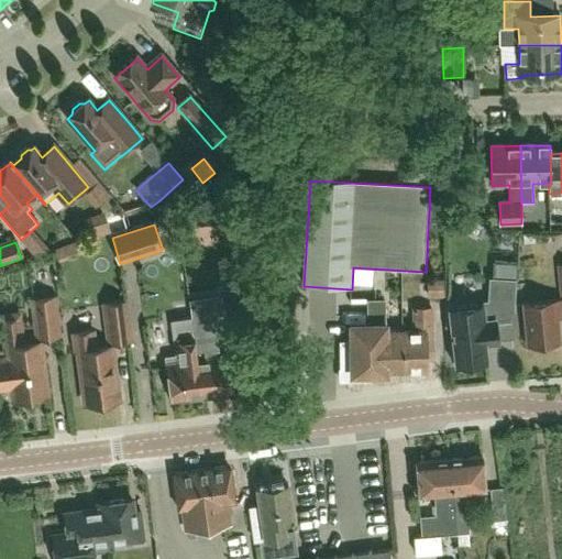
[(430,273),(433,302),(450,299),(448,272),(430,273)]
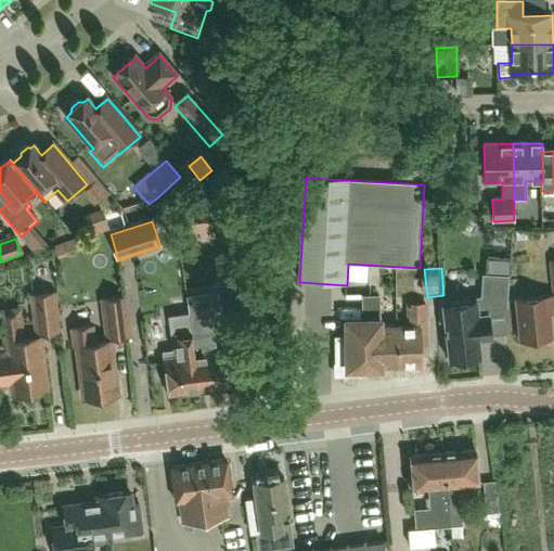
[(482,277),(481,298),(475,299),(475,304),(447,307),(449,324),(446,324),(447,337),(442,337),(445,358),(449,357),(450,361),(480,358),(478,341),(491,340),(489,317),(485,317),(485,312),(507,310),(510,278),(482,277)]
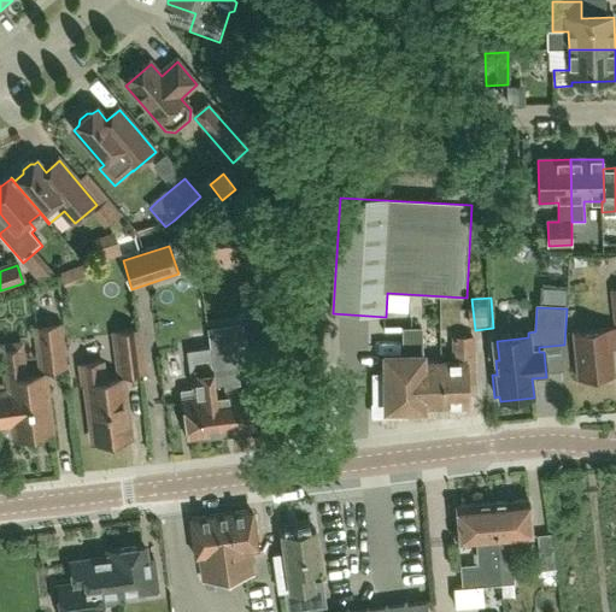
[(33,329),(35,348),(39,375),(69,371),(63,325),(33,329)]
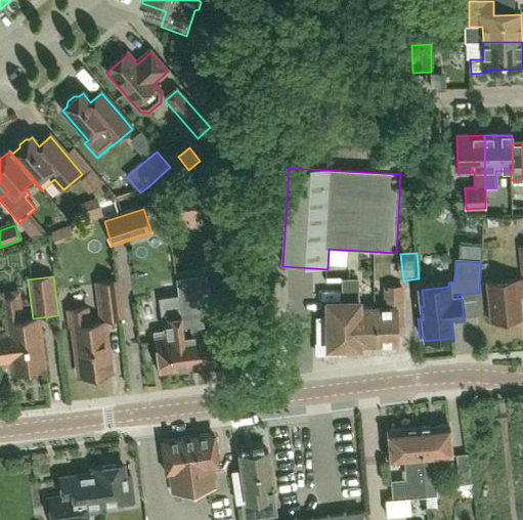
[(176,299),(186,371),(217,366),(217,364),(218,363),(217,354),(215,353),(214,348),(216,346),(215,337),(213,337),(213,334),(201,336),(200,329),(203,328),(199,300),(207,299),(204,278),(176,283),(179,299),(176,299)]
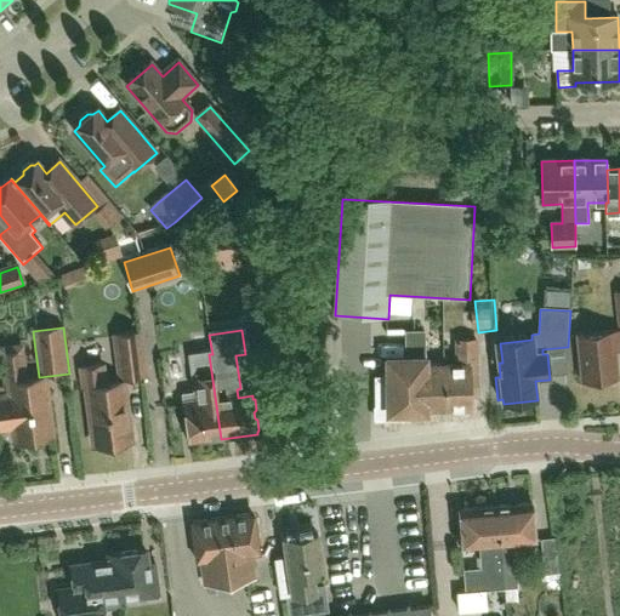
[(112,336),(114,351),(118,382),(148,377),(142,332),(112,336)]
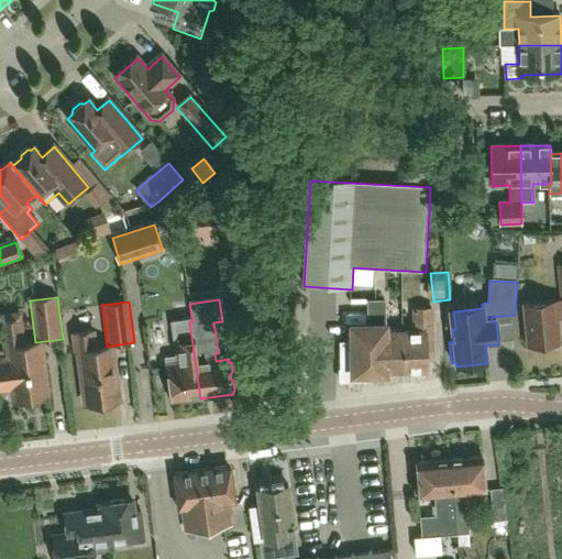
[(561,302),(524,306),(528,348),(560,344),(557,319),(561,318),(561,302)]
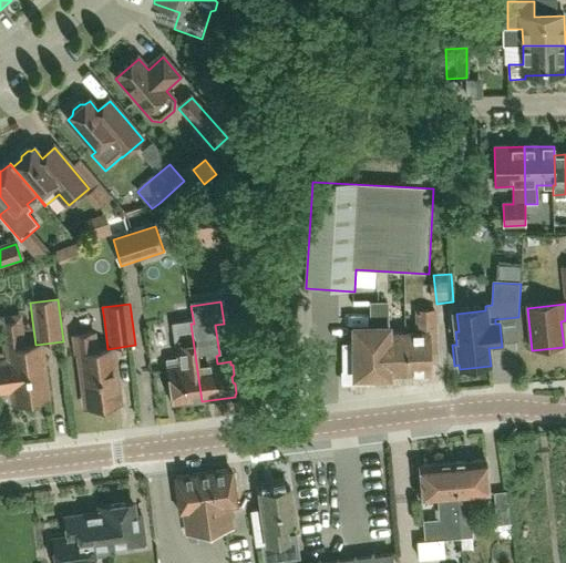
[(388,305),(372,305),(372,329),(351,329),(351,348),(341,348),(342,390),(373,389),(373,378),(391,378),(391,375),(390,336),(390,329),(388,329),(388,305)]
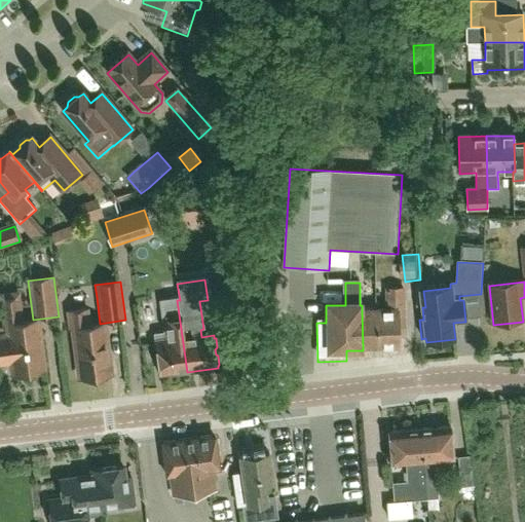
[(362,311),(363,347),(399,347),(399,319),(405,319),(404,291),(387,291),(388,311),(362,311)]
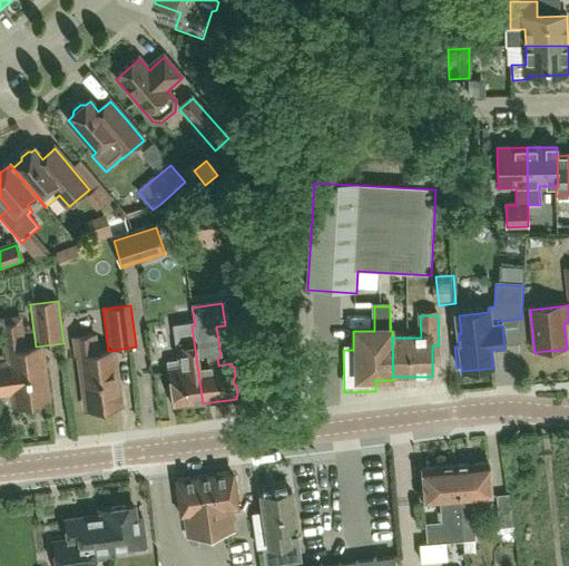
[(192,325),(175,328),(182,370),(170,372),(175,408),(203,403),(192,325)]
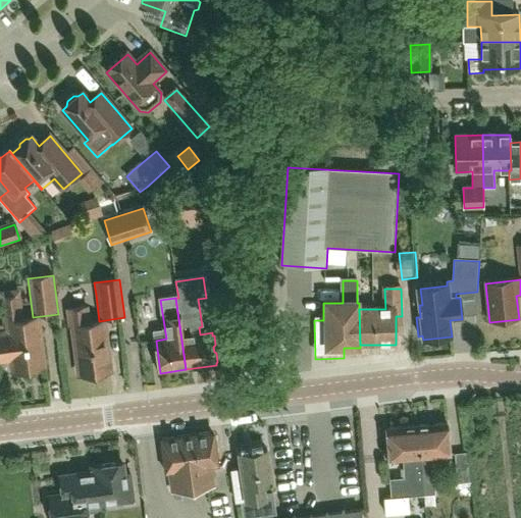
[(38,319),(22,321),(20,306),(3,308),(5,325),(8,325),(9,334),(0,334),(0,355),(1,362),(12,360),(13,372),(44,368),(38,319)]
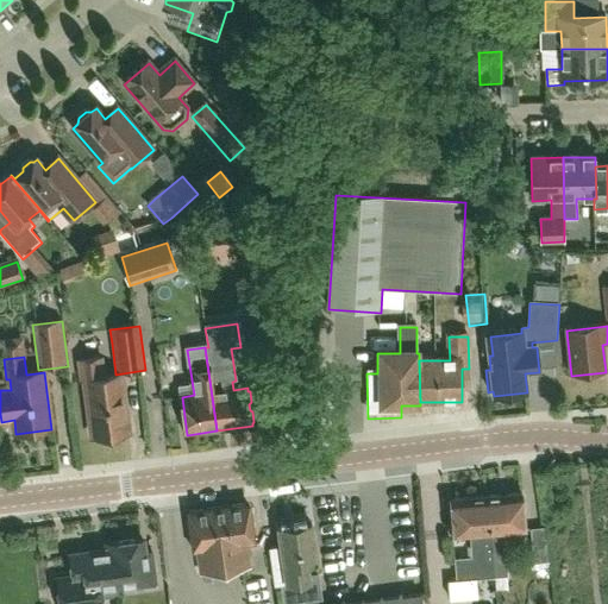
[(123,377),(104,379),(101,360),(81,363),(85,383),(87,383),(94,439),(130,434),(123,377)]
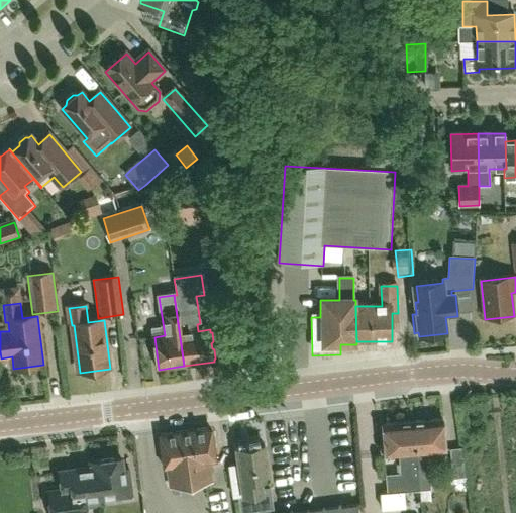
[(418,454),(420,480),(421,491),(430,490),(427,463),(423,464),(422,453),(445,451),(443,421),(412,424),(416,454),(418,454)]
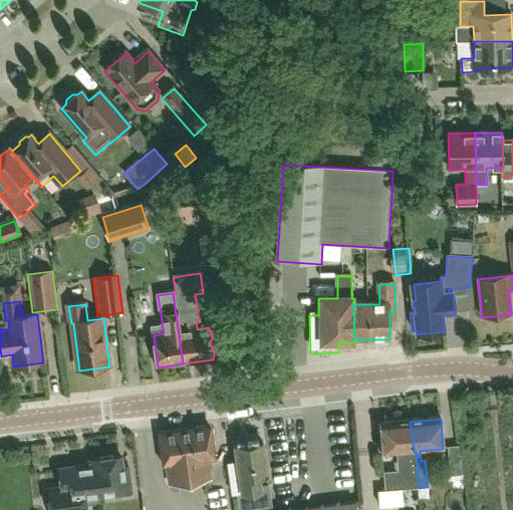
[(414,452),(410,422),(380,424),(382,456),(398,454),(399,473),(385,474),(387,491),(419,488),(418,477),(416,452),(414,452)]
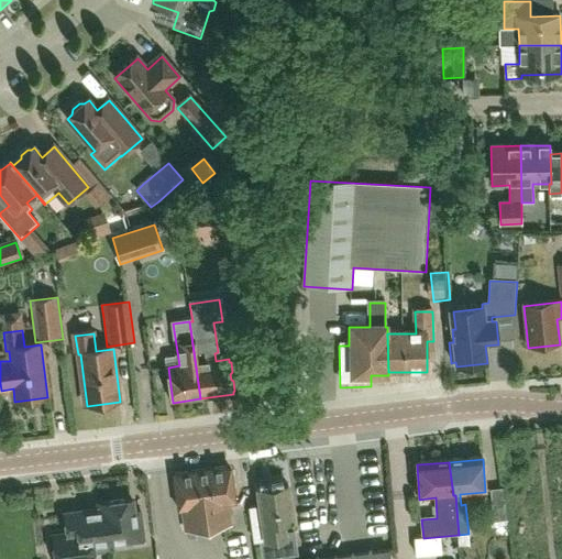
[(237,503),(232,469),(174,477),(179,512),(183,512),(185,534),(232,527),(229,504),(237,503)]
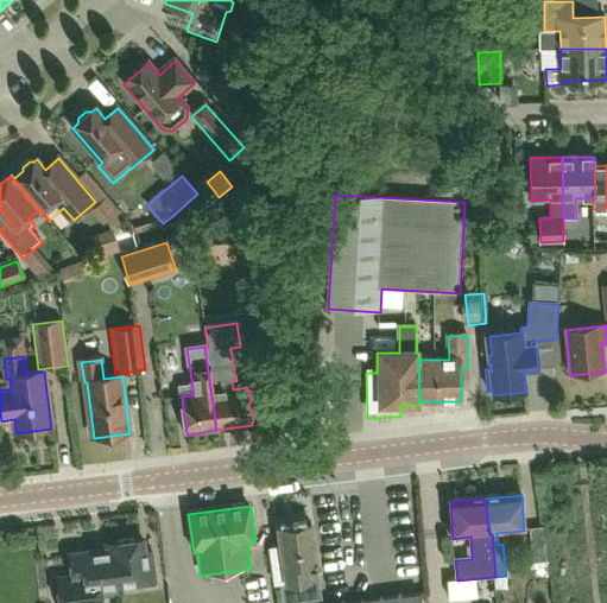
[(309,576),(320,575),(313,525),(307,526),(307,524),(293,525),(295,528),(280,531),(284,553),(279,553),(282,569),(288,567),(290,584),(309,582),(309,576)]
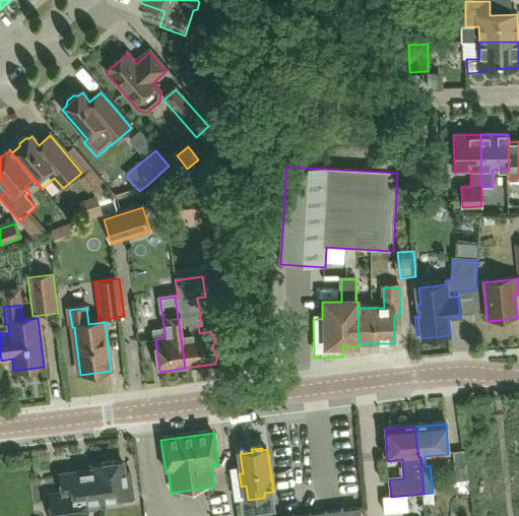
[(122,463),(96,466),(103,504),(133,500),(130,473),(124,474),(122,463)]
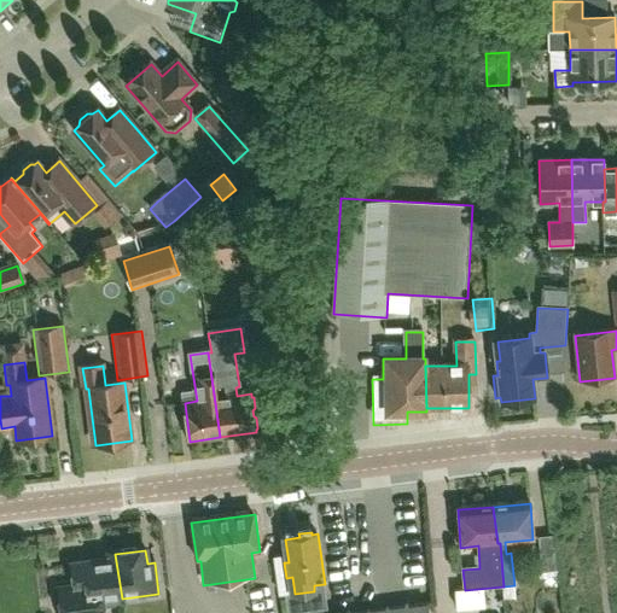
[(122,599),(115,554),(106,555),(108,562),(83,566),(83,567),(71,568),(75,589),(58,591),(60,612),(105,612),(105,609),(122,607),(122,599)]
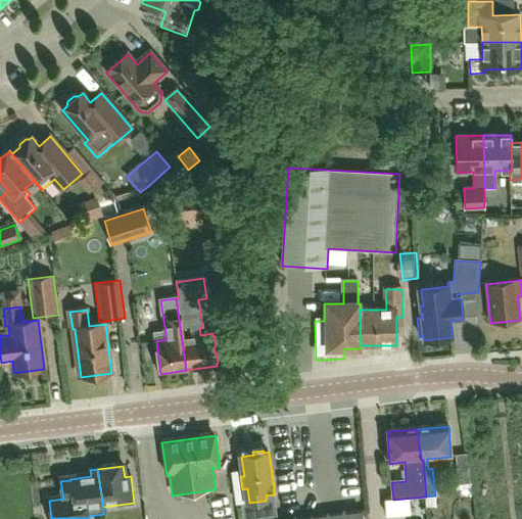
[(430,518),(430,510),(424,511),(423,500),(396,501),(397,518),(430,518)]
